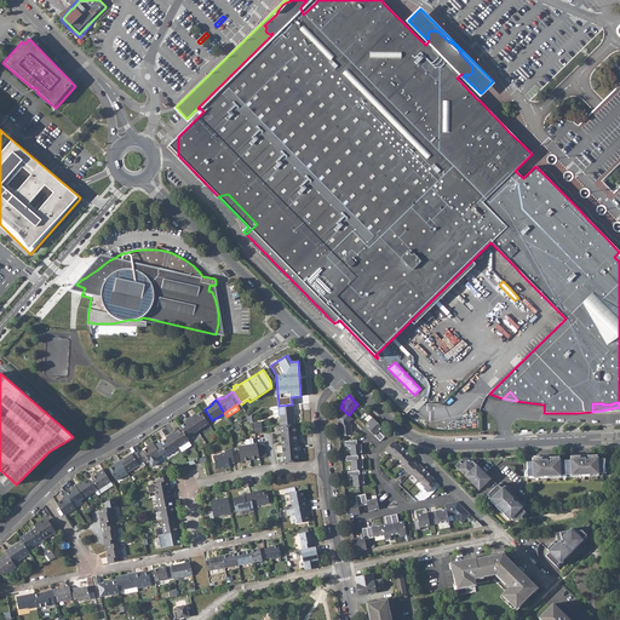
[(294,415),(294,405),(292,405),(283,406),(279,406),(279,415),(280,415),(281,425),(294,424),(293,415),(294,415)]
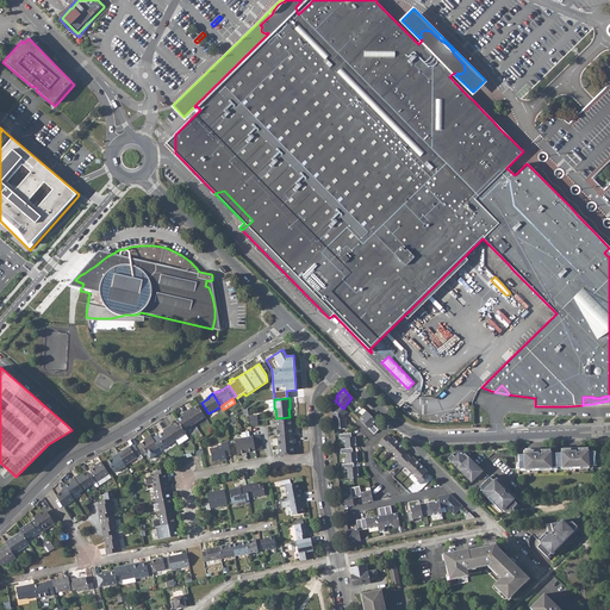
[(191,409),(187,411),(195,424),(205,417),(198,406),(192,410),(191,409)]
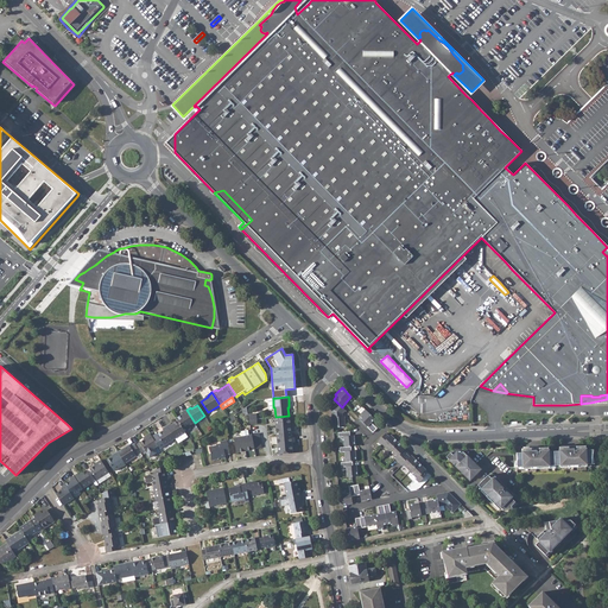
[(183,415),(176,418),(178,420),(184,429),(195,423),(187,410),(182,412),(183,415)]
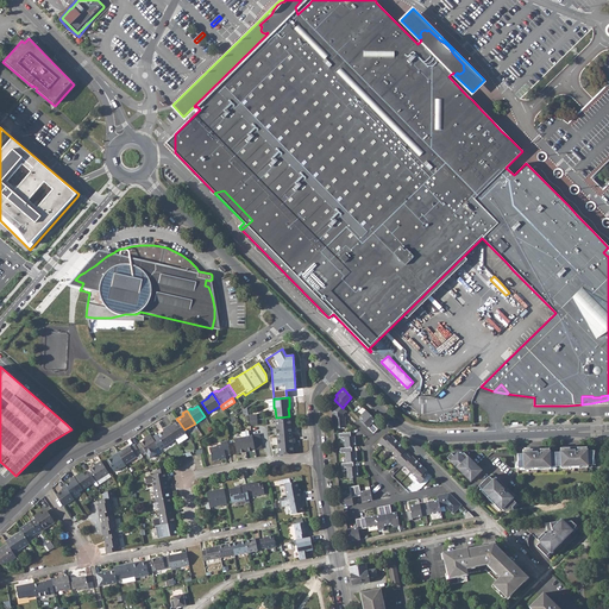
[(332,412),(333,428),(346,427),(345,418),(341,418),(341,415),(346,410),(345,410),(332,412)]
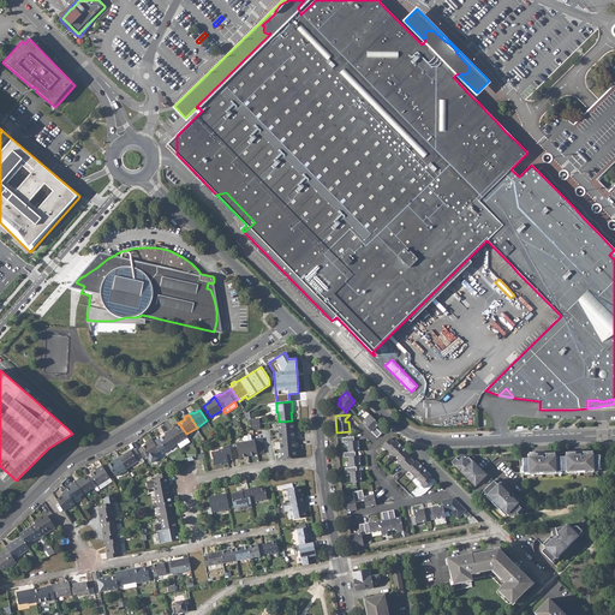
[(364,424),(371,431),(377,437),(381,434),(376,428),(378,424),(369,415),(366,417),(368,419),(364,424)]
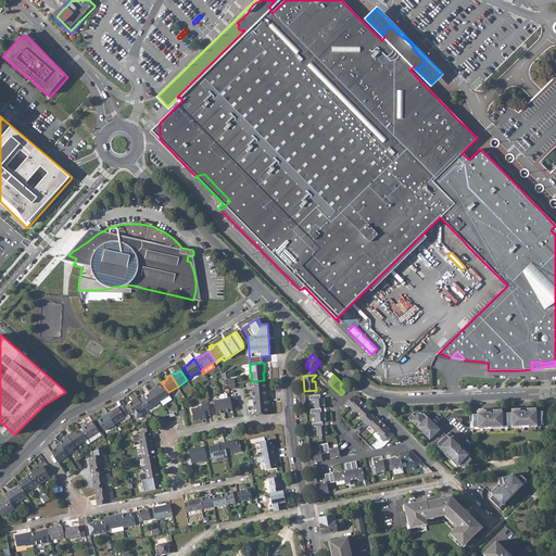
[(268,414),(265,380),(264,380),(252,381),(251,381),(254,415),(268,414)]
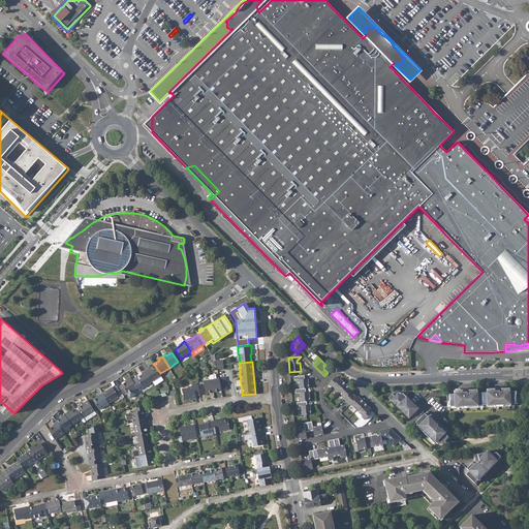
[(149,369),(145,371),(152,381),(161,375),(160,373),(155,366),(149,370),(149,369)]
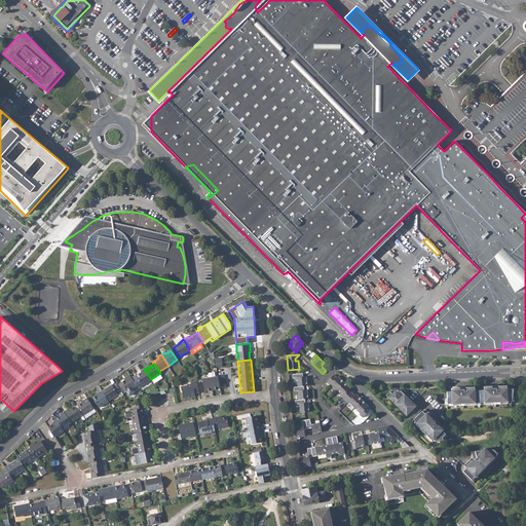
[(142,372),(136,376),(142,385),(151,379),(144,369),(141,371),(142,372)]
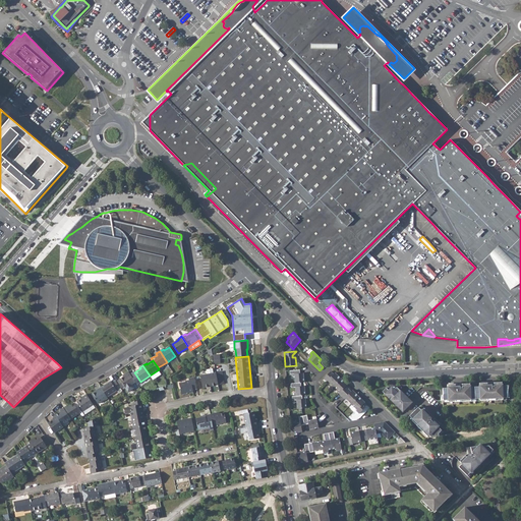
[(203,388),(218,385),(216,372),(213,372),(213,368),(207,369),(208,373),(200,375),(203,388)]
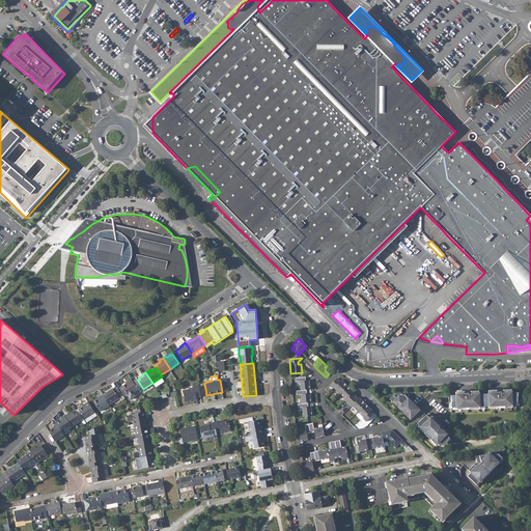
[(300,382),(301,390),(307,390),(310,390),(309,381),(306,381),(306,376),(296,378),(296,382),(300,382)]
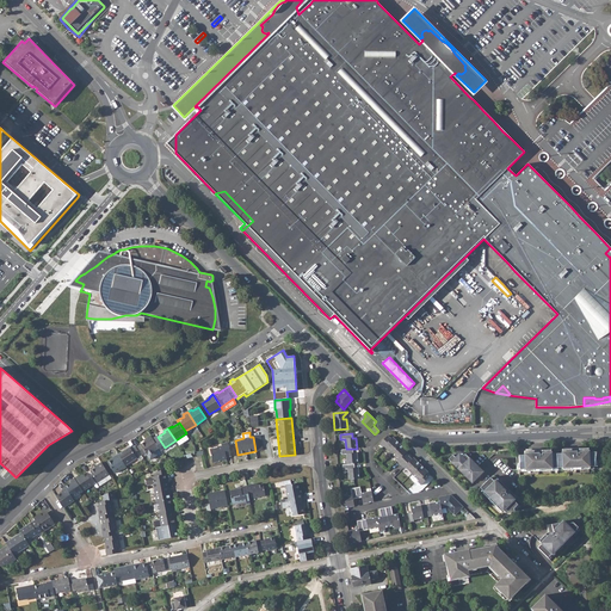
[(144,442),(136,448),(141,455),(143,454),(146,452),(147,455),(147,456),(150,460),(158,455),(155,451),(159,448),(150,436),(147,439),(147,440),(144,442)]
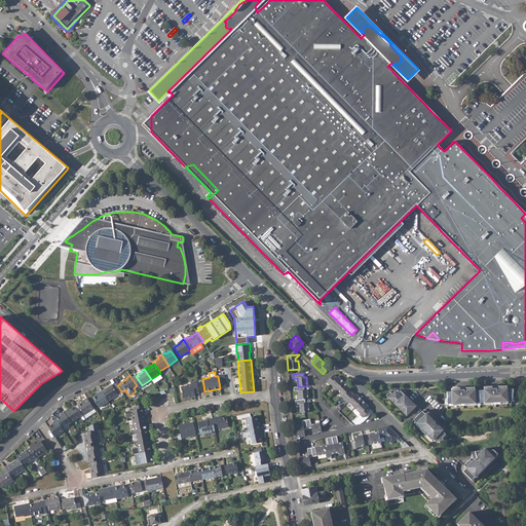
[(218,376),(220,388),(226,387),(224,375),(218,376)]
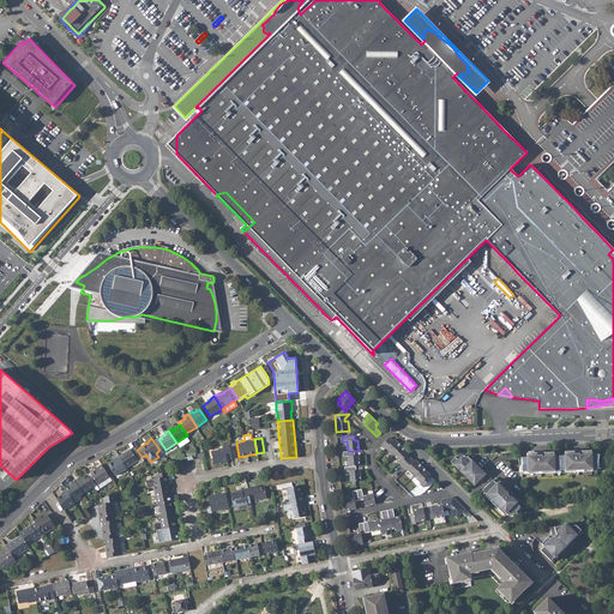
[(386,449),(392,456),(399,449),(402,446),(395,439),(392,441),(390,438),(381,446),(385,450),(386,449)]
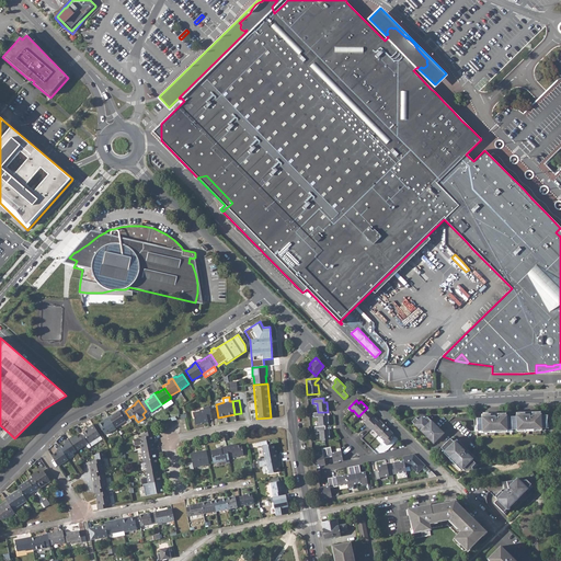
[(199,411),(193,412),(195,425),(202,424),(201,423),(203,423),(204,423),(208,422),(207,420),(212,419),(209,407),(203,408),(203,410),(201,410),(199,411)]
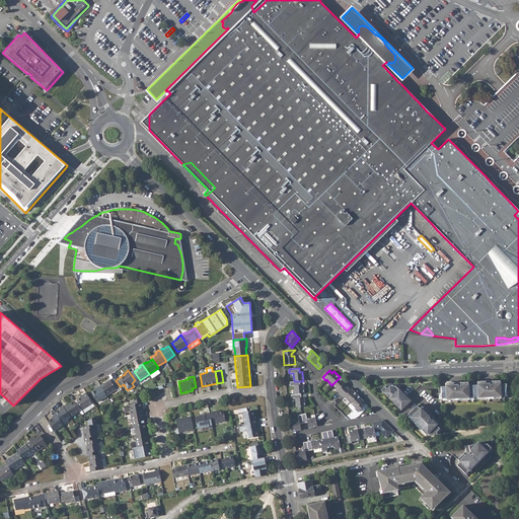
[(346,383),(340,377),(338,379),(331,385),(338,391),(337,391),(340,394),(341,393),(347,387),(345,385),(346,383)]
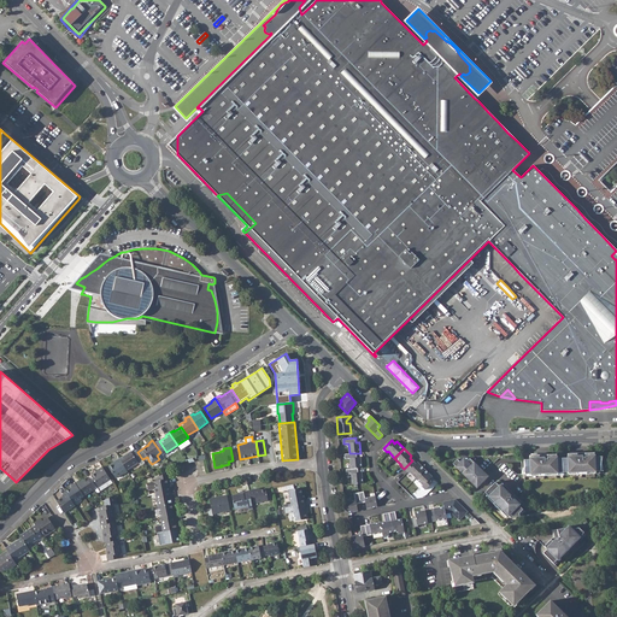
[(130,451),(119,459),(127,470),(139,463),(142,459),(137,452),(136,451),(131,453),(130,451)]
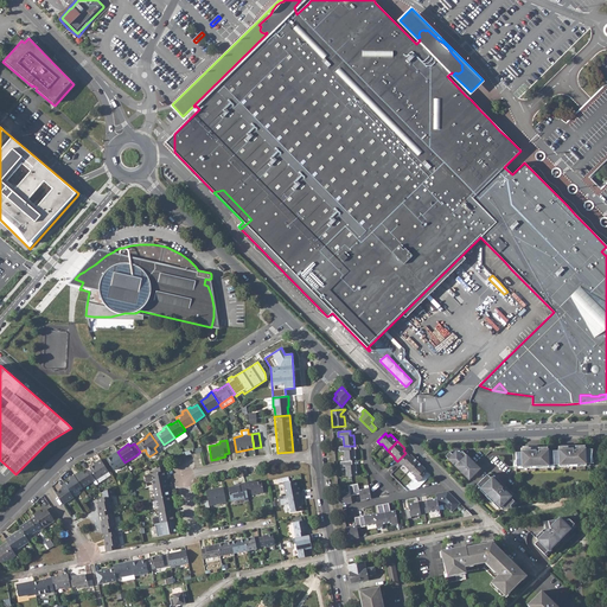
[(344,451),(345,461),(352,461),(356,460),(355,449),(351,451),(351,446),(344,446),(339,447),(339,452),(344,451)]
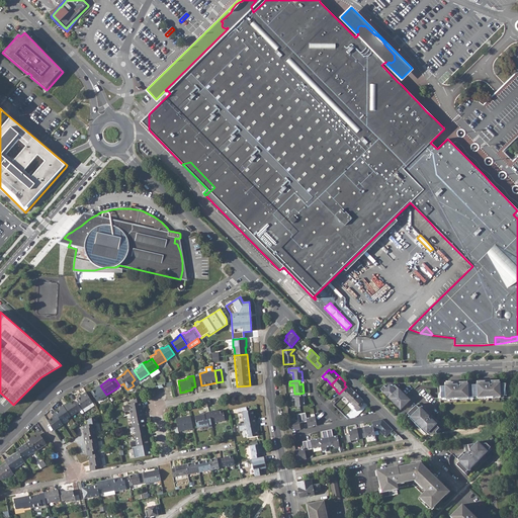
[(466,381),(444,382),(445,385),(440,386),(440,398),(445,398),(445,400),(467,399),(467,397),(477,397),(478,399),(500,398),(499,396),(504,396),(505,383),(499,383),(499,380),(477,381),(477,384),(467,384),(466,381)]
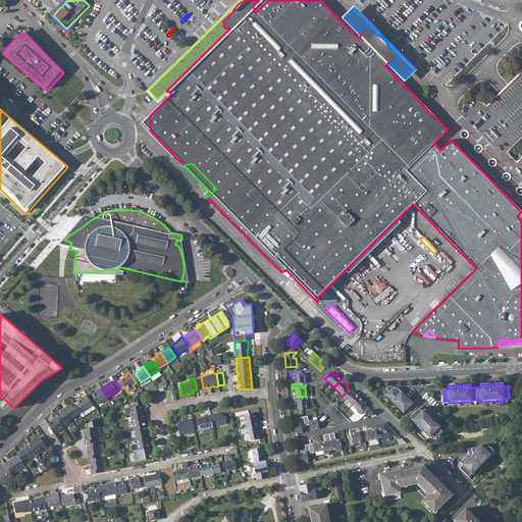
[(387,388),(383,393),(389,399),(392,398),(396,402),(395,404),(402,410),(403,409),(405,411),(413,403),(410,400),(409,401),(407,402),(403,398),(404,396),(405,395),(398,387),(396,390),(395,389),(392,389),(389,392),(387,388)]
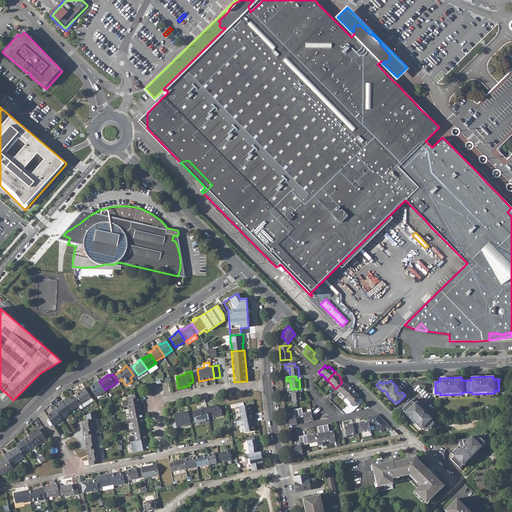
[(93,385),(90,387),(96,397),(102,393),(106,391),(105,390),(99,381),(95,383),(96,384),(93,385)]
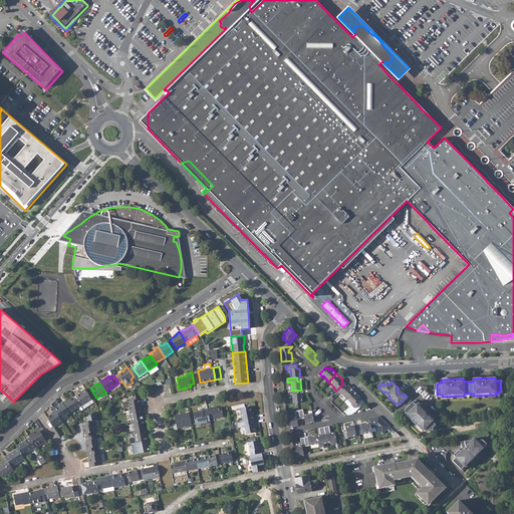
[(346,399),(350,395),(352,393),(353,391),(347,384),(346,387),(343,383),(337,390),(336,391),(339,394),(340,393),(346,399)]
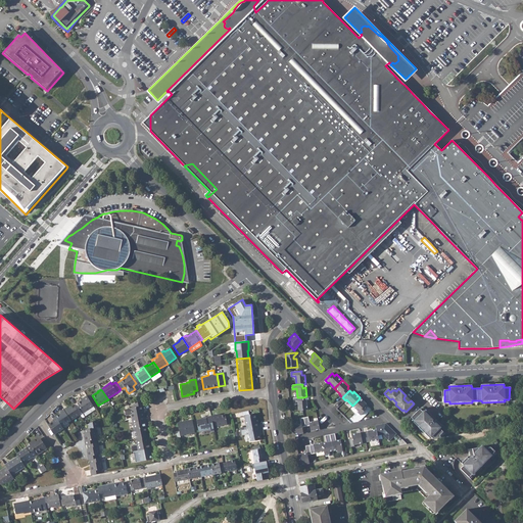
[(84,399),(77,403),(83,413),(93,407),(87,395),(83,398),(84,399)]
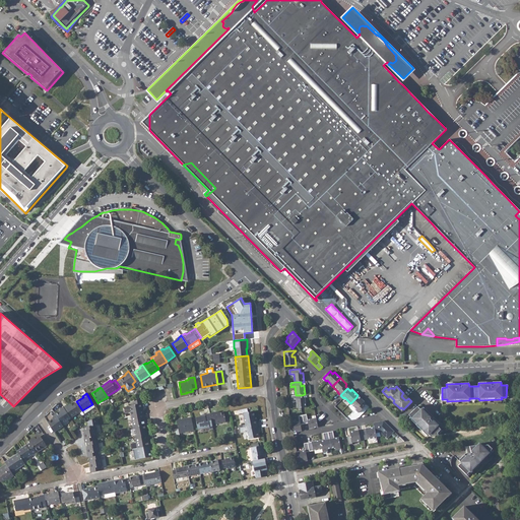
[(296,399),(297,408),(301,407),(306,407),(305,398),(302,398),(302,395),(296,395),(291,396),(291,399),(296,399)]
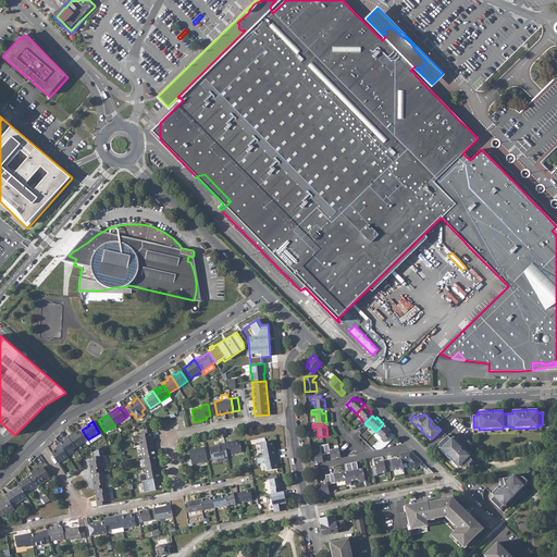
[(380,428),(375,432),(382,438),(381,440),(384,442),(392,435),(388,432),(390,430),(383,423),(382,425),(380,428)]
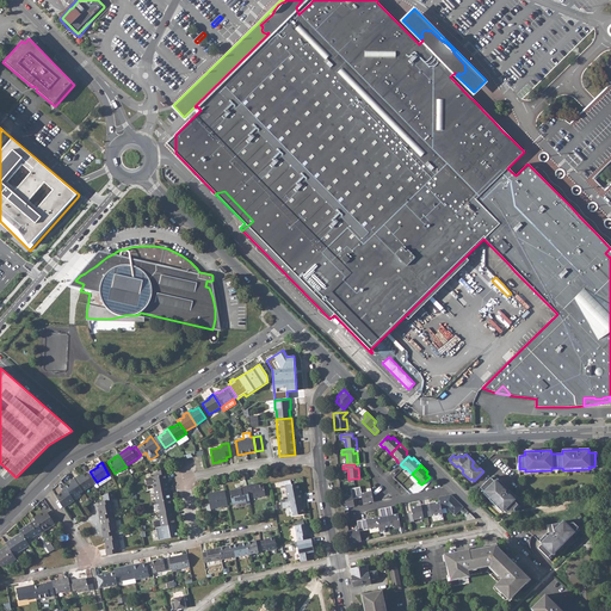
[(170,486),(166,468),(156,473),(156,476),(146,479),(147,486),(153,485),(154,489),(170,486)]
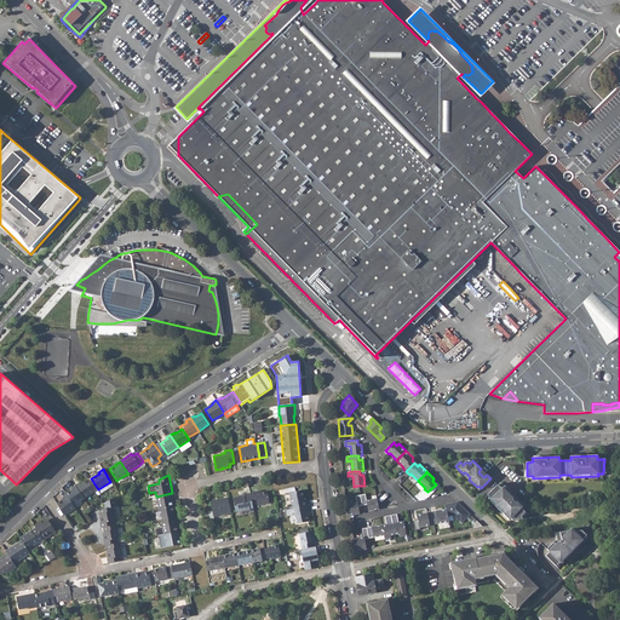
[(80,482),(75,486),(84,498),(95,492),(87,480),(81,484),(80,482)]
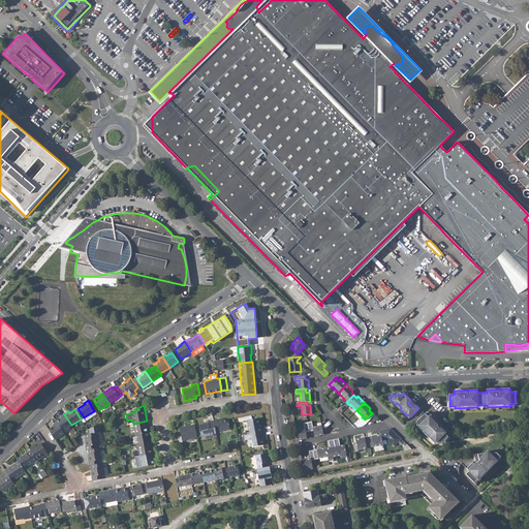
[(425,413),(416,423),(419,426),(418,427),(424,432),(425,431),(431,437),(429,438),(434,443),(436,442),(438,444),(445,442),(445,440),(448,437),(444,433),(446,431),(431,414),(428,417),(425,413)]
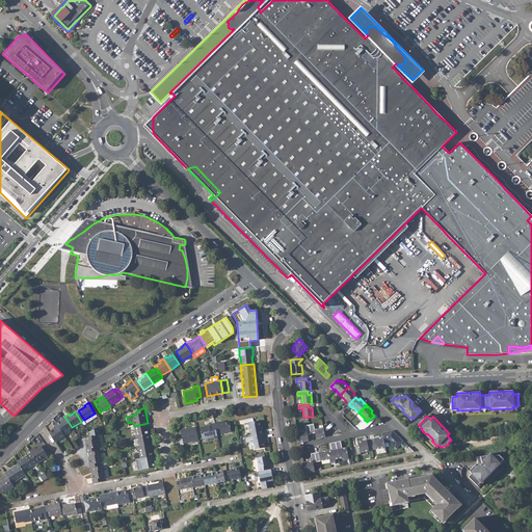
[(62,420),(56,424),(57,425),(63,433),(72,427),(64,417),(61,419),(62,420)]
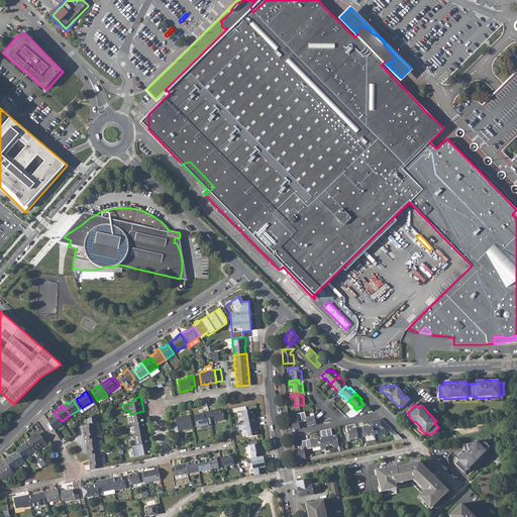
[(246,409),(241,410),(243,422),(244,424),(255,422),(255,417),(253,418),(252,409),(247,410),(246,409)]
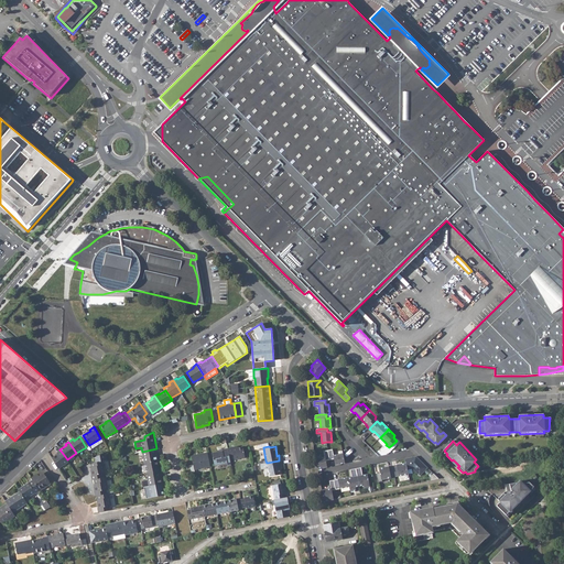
[(232,447),(228,448),(229,457),(234,457),(234,459),(245,457),(242,447),(232,449),(232,447)]
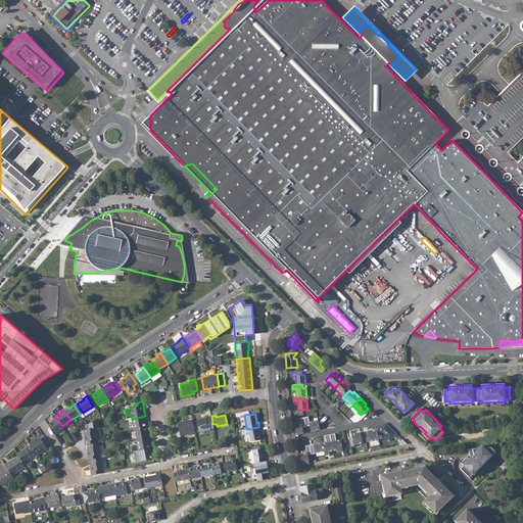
[(132,419),(134,429),(145,427),(144,421),(146,420),(145,416),(132,419)]
